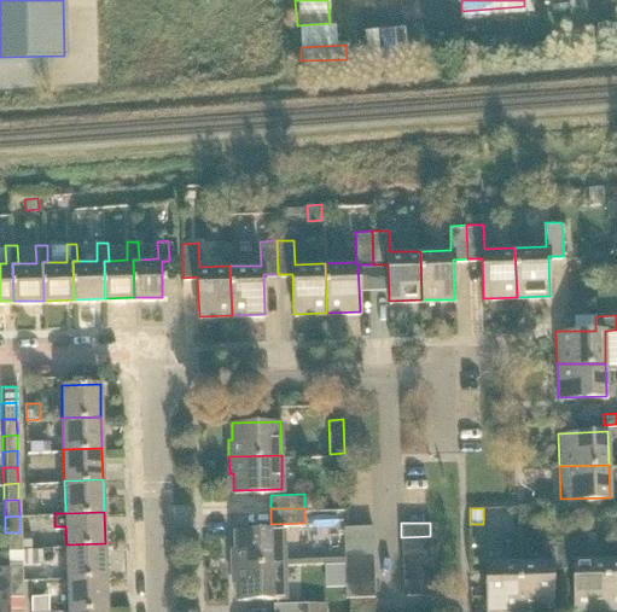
[(343,538),(372,538),(372,524),(343,524),(343,538)]
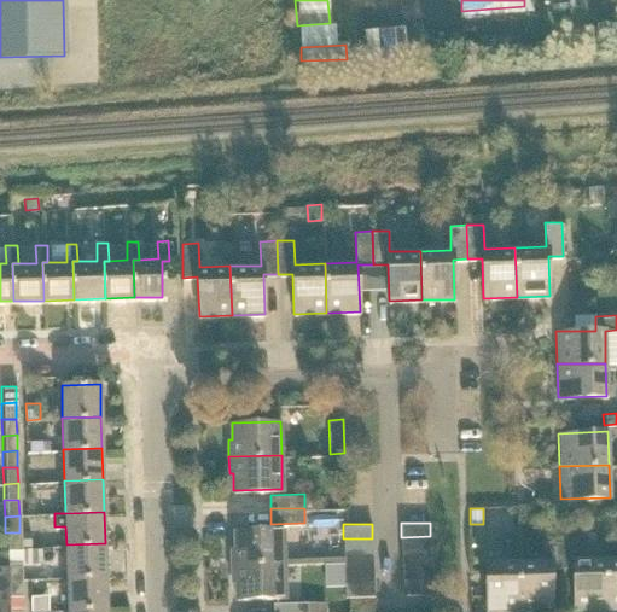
[(231,564),(284,563),(283,528),(234,530),(234,547),(231,547),(231,564)]
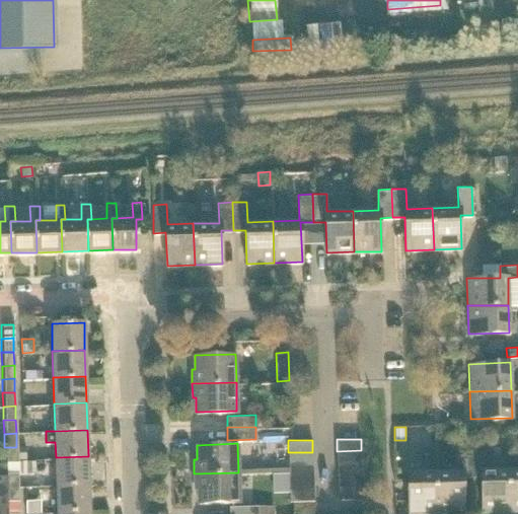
[(16,447),(4,447),(5,460),(17,460),(16,447)]
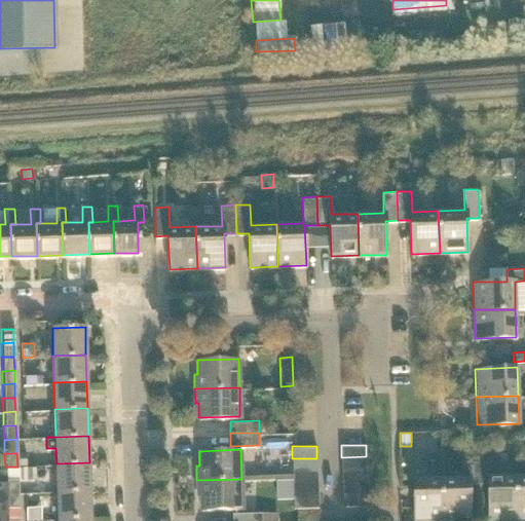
[(367,469),(366,456),(341,457),(342,469),(367,469)]
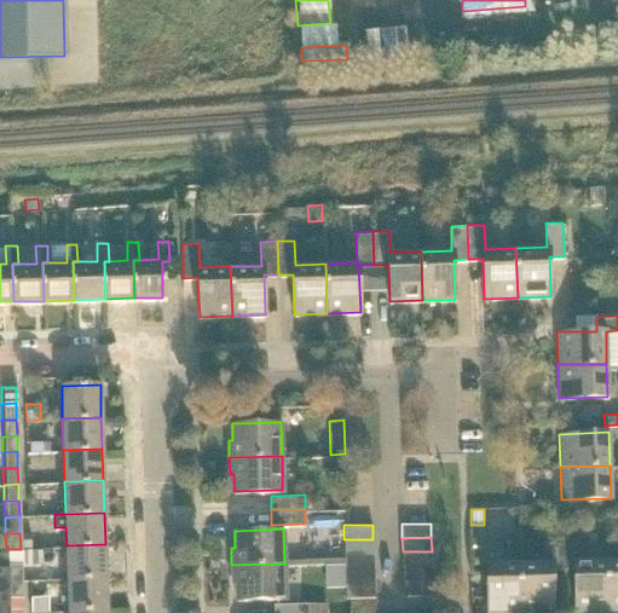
[(374,553),(373,539),(344,539),(345,554),(374,553)]
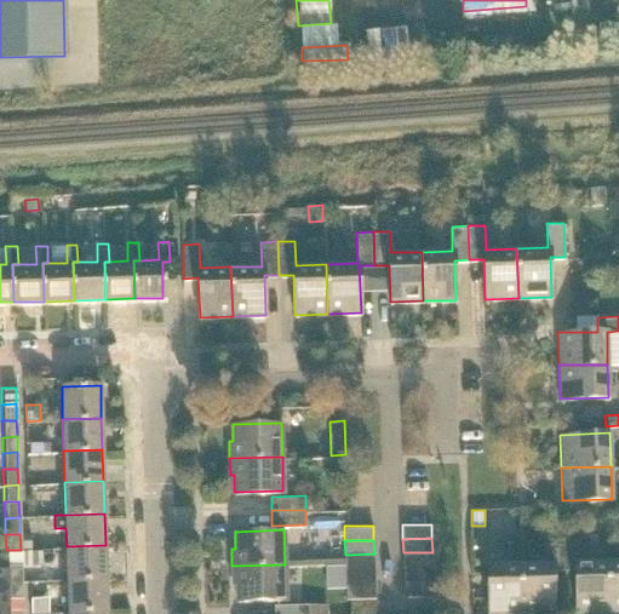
[(578,541),(563,543),(565,569),(571,569),(571,557),(578,557),(578,541)]
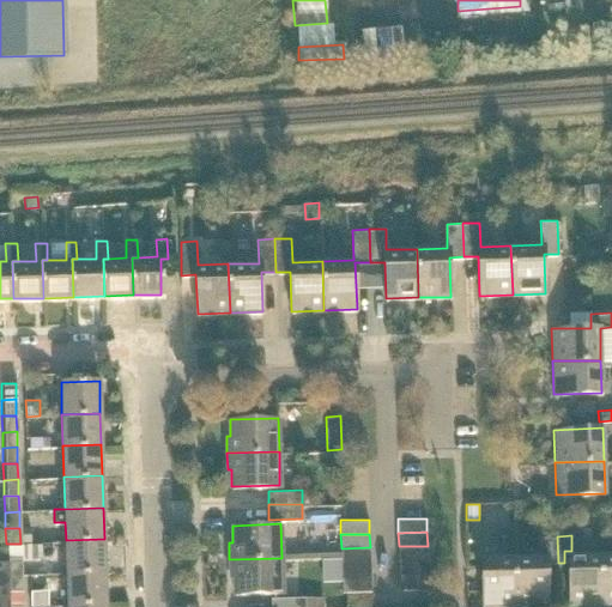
[(514,557),(515,605),(547,605),(546,563),(558,563),(557,536),(545,536),(545,556),(514,557)]
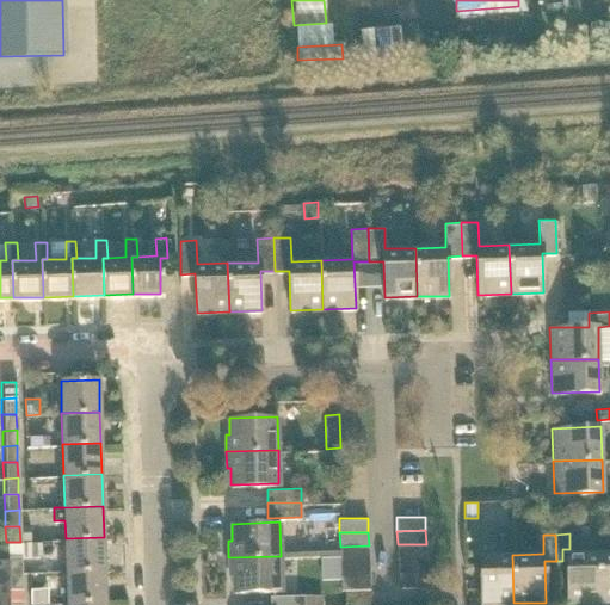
[(66,538),(67,570),(105,569),(104,537),(66,538)]
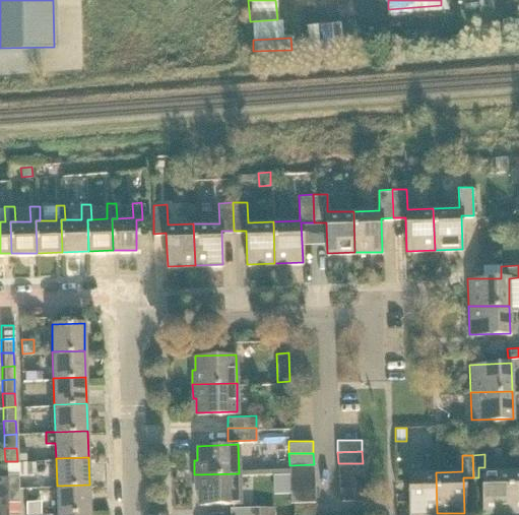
[(363,474),(363,463),(338,463),(338,475),(363,474)]
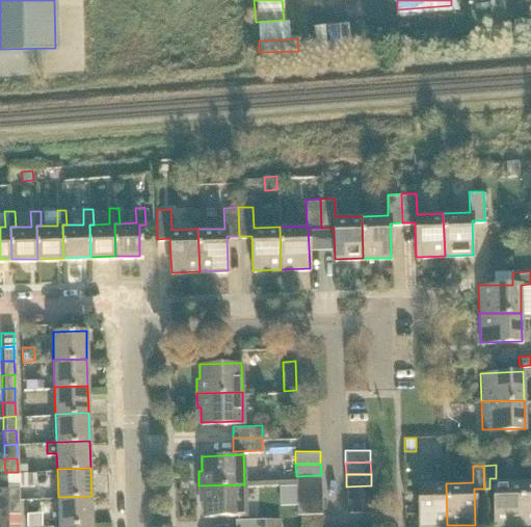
[(321,488),(321,475),(296,476),(296,488),(321,488)]
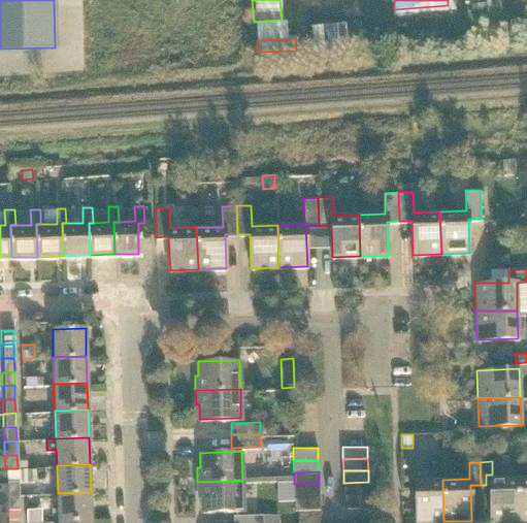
[(519,520),(526,519),(526,477),(517,478),(519,520)]
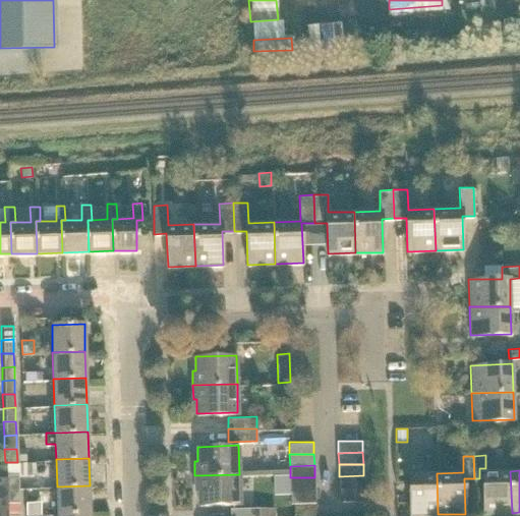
[(510,471),(482,472),(483,513),(512,513),(510,471)]
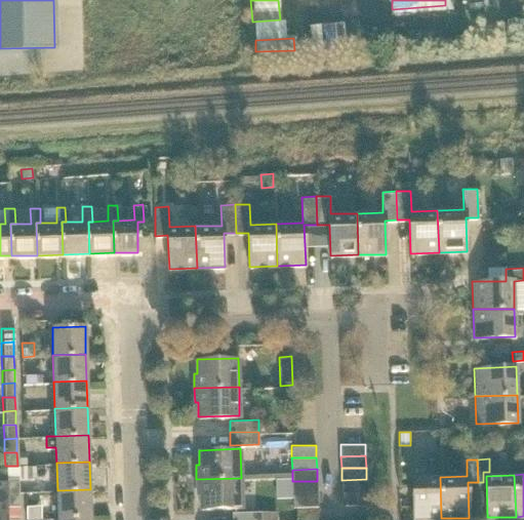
[(440,477),(412,477),(413,519),(441,518),(440,477)]
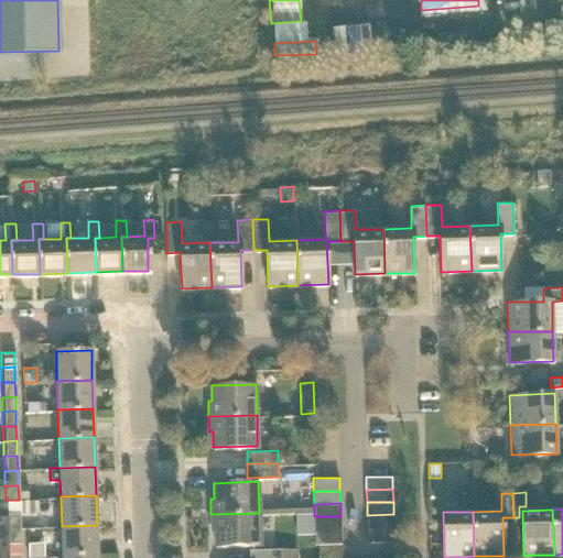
[(7,528),(18,527),(18,513),(6,513),(6,515),(7,528)]
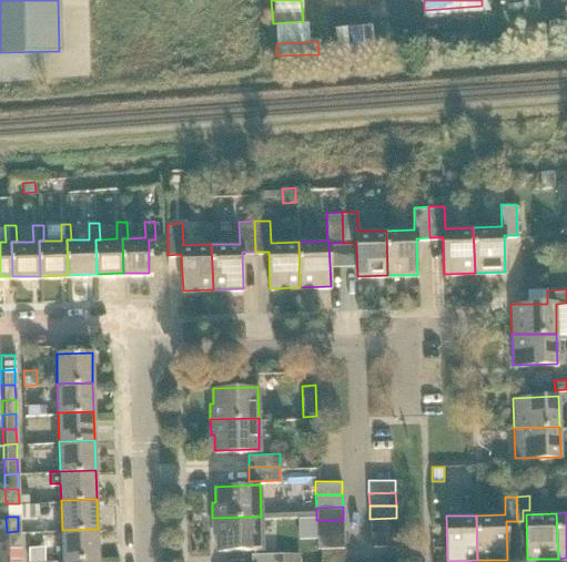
[(262,548),(261,517),(212,518),(213,533),(216,533),(216,549),(262,548)]
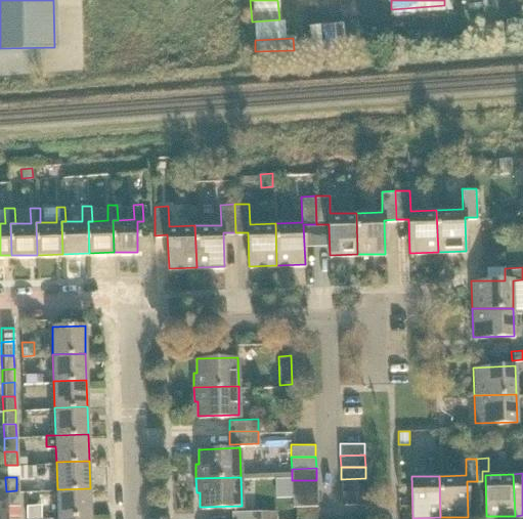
[(365,490),(365,478),(341,479),(341,490),(365,490)]
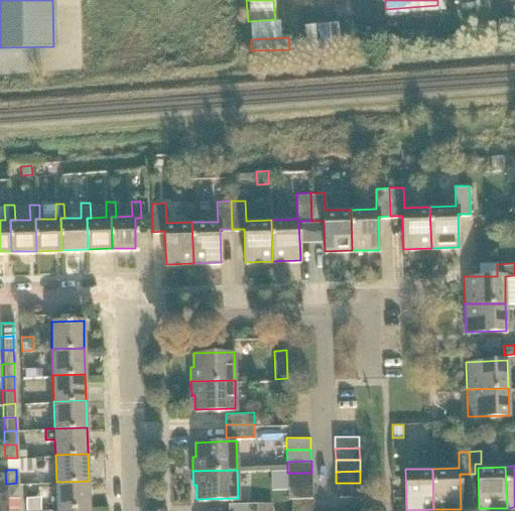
[(287,485),(311,484),(311,473),(287,473),(287,485)]
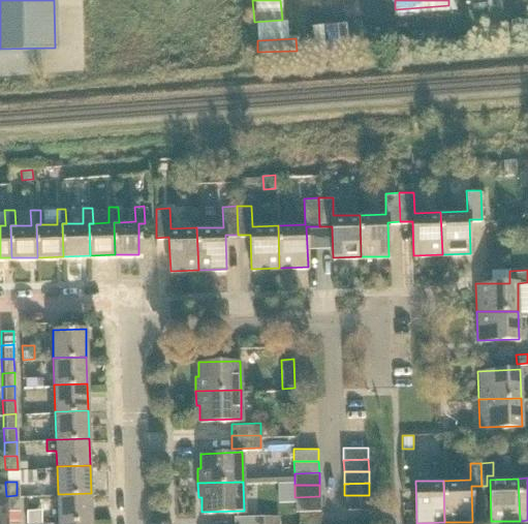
[(58,494),(59,522),(92,521),(91,493),(58,494)]
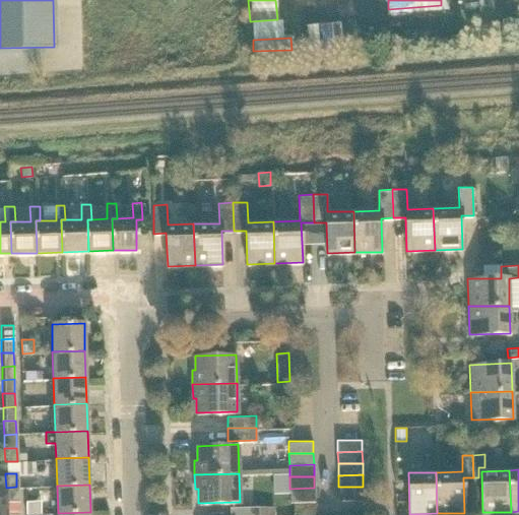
[(6,488),(6,497),(6,500),(17,500),(16,487),(6,488)]
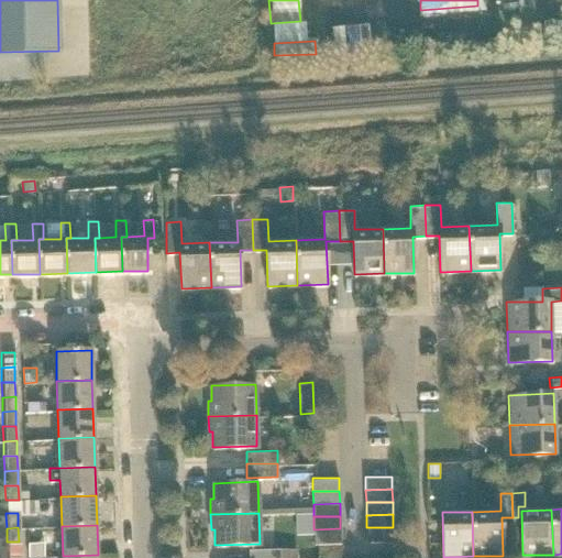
[(393,539),(393,527),(366,527),(367,540),(393,539)]
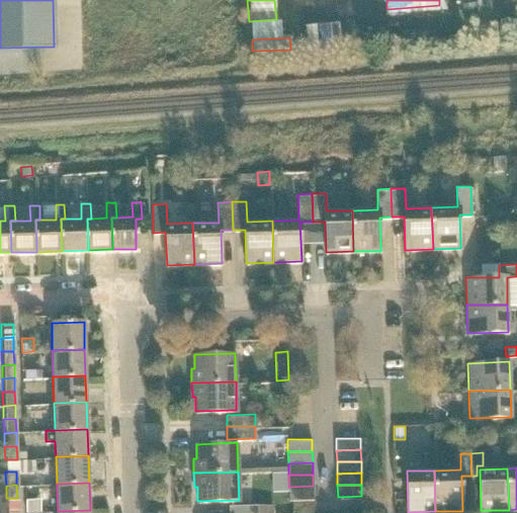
[(314,498),(313,486),(288,487),(289,498),(314,498)]
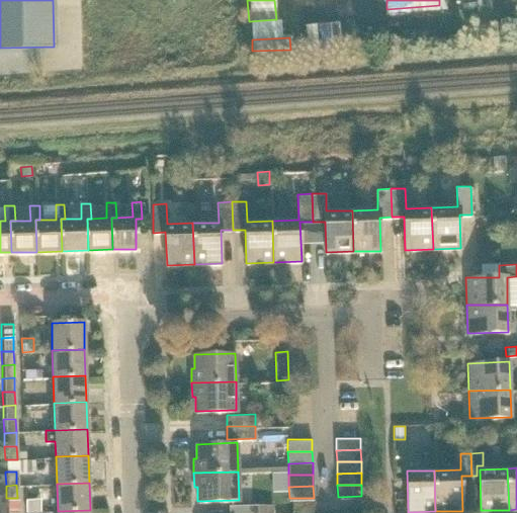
[(6,506),(7,512),(18,511),(17,498),(6,498),(6,506)]
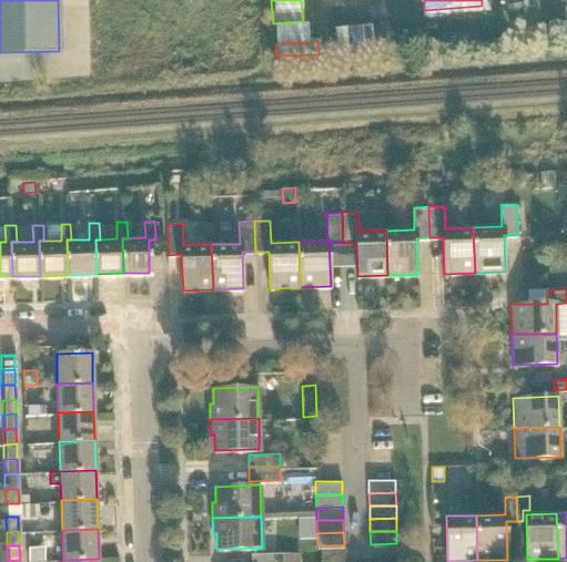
[(251,561),(282,561),(282,551),(251,552),(251,561)]
